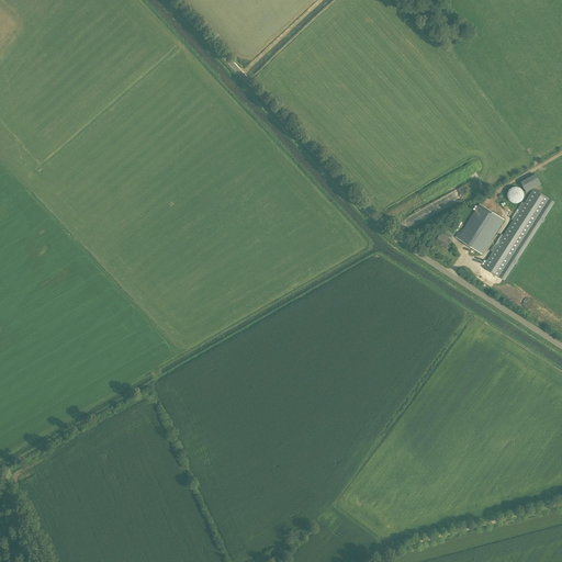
[(524,191),(540,186),(536,173),(519,180),(524,191)]
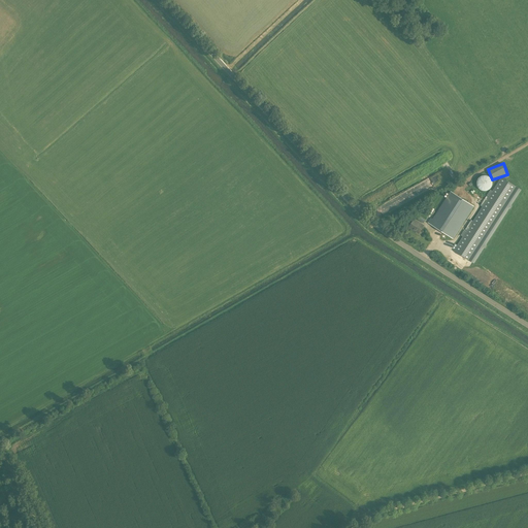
[(492,186),(492,183),(492,180),(491,178),(489,176),(487,175),(485,175),(483,175),(480,176),(479,178),(477,180),(476,183),(477,186),(479,188),(480,189),(483,191),(485,191),(487,191),(489,190),(491,188),(492,186)]
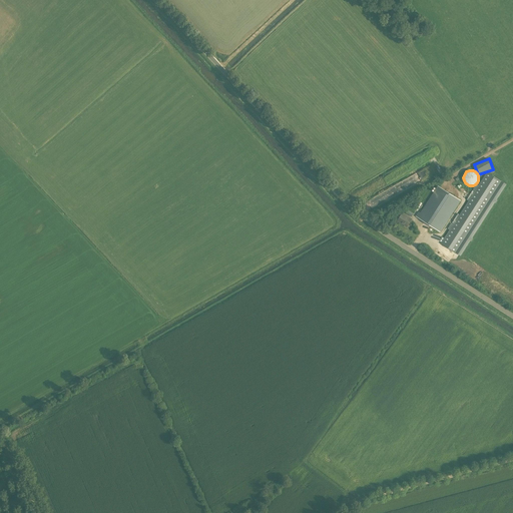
[(492,195),(501,181),(487,171),(478,185),(476,184),(473,189),(475,190),(453,224),(451,222),(448,228),(449,229),(441,243),(455,252),(465,238),(466,239),(469,235),(467,234),(490,199),(491,200),(494,196),(492,195)]
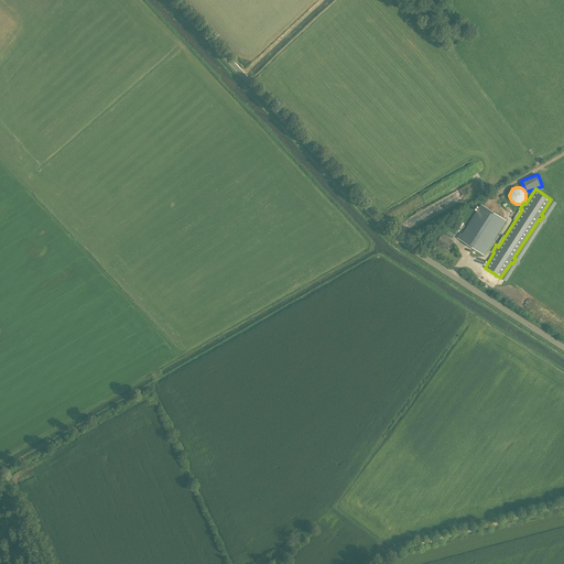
[(461,238),(461,239),(484,255),(506,220),(483,205),(461,238)]
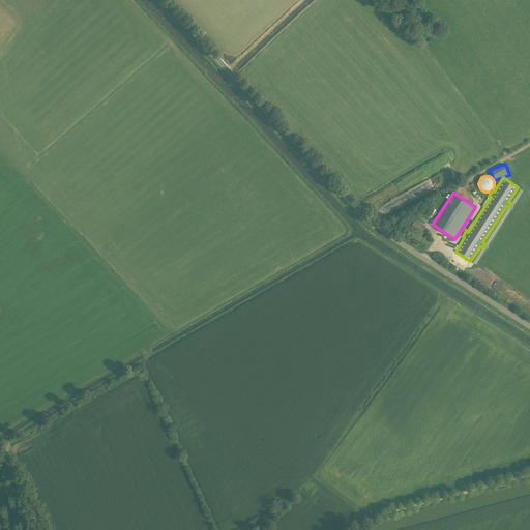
[(420,235),(425,226),(416,219),(410,228),(420,235)]
